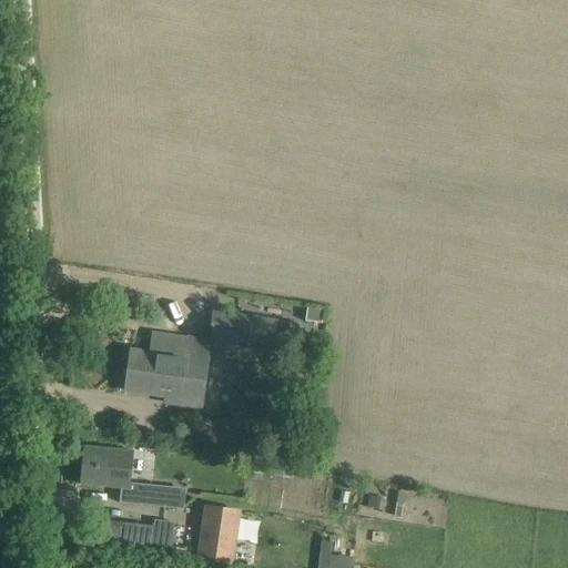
[(322,324),(323,312),(307,308),(305,321),(322,324)]
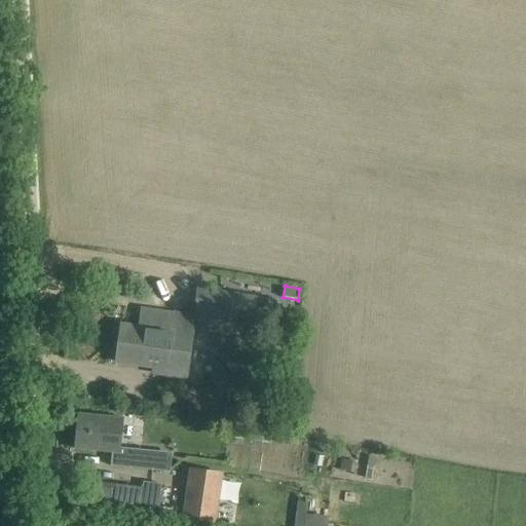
[(276,301),(257,298),(257,297),(196,289),(193,315),(229,320),(227,328),(253,331),(253,327),(272,329),(276,301)]
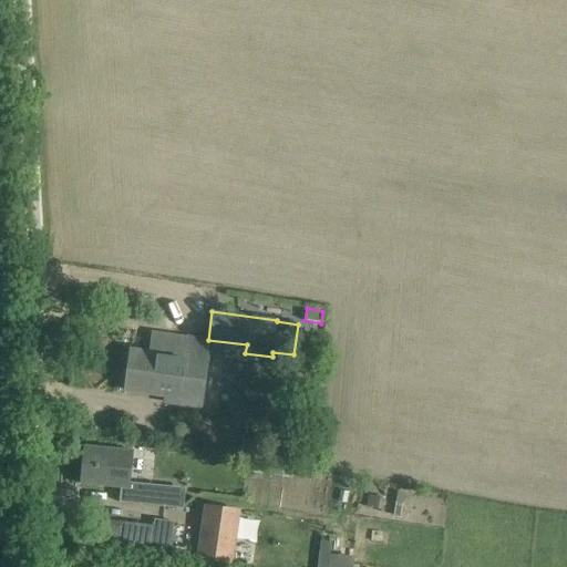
[(154,334),(151,356),(133,352),(126,390),(177,398),(177,405),(198,409),(209,343),(154,334)]
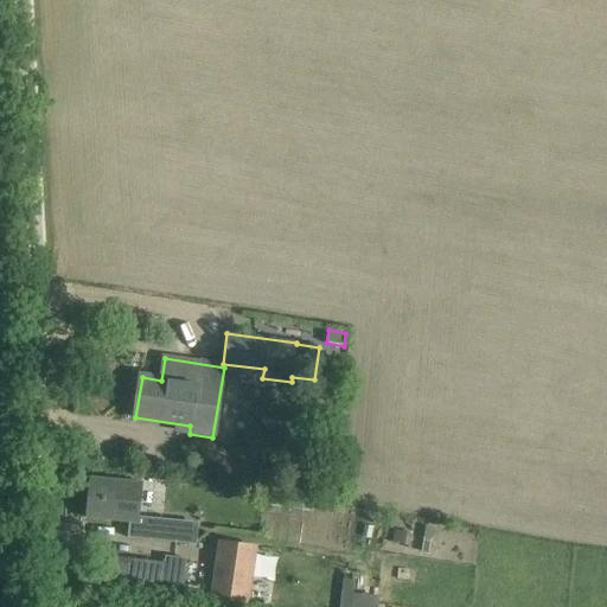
[(129,523),(128,537),(177,542),(178,521),(139,517),(141,485),(90,479),(87,519),(129,523)]
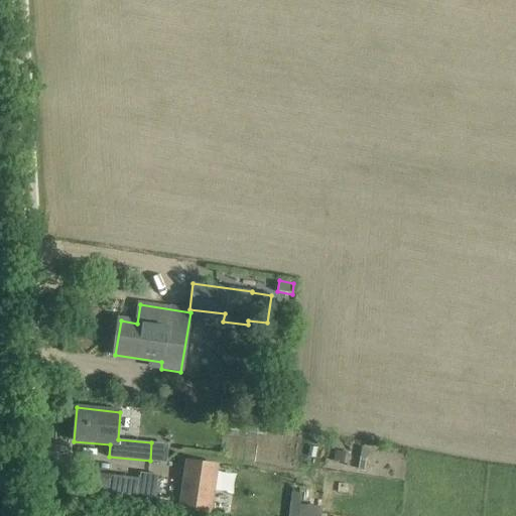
[(335,450),(333,462),(349,465),(351,454),(335,450)]
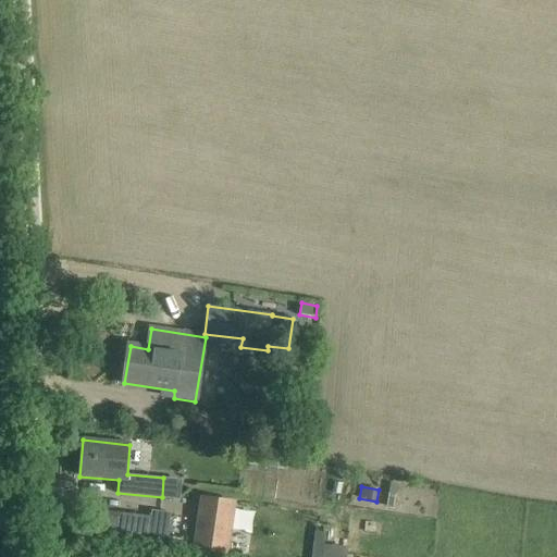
[(233,500),(199,496),(192,547),(226,553),(233,500)]
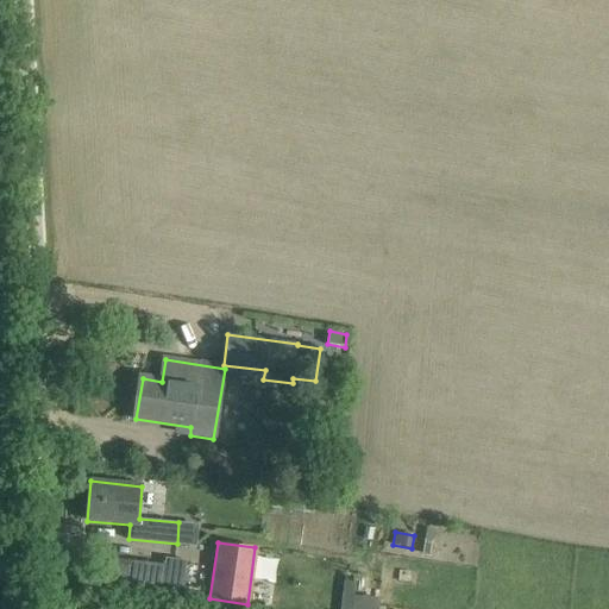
[(165,565),(111,559),(107,586),(183,595),(187,560),(167,558),(165,565)]
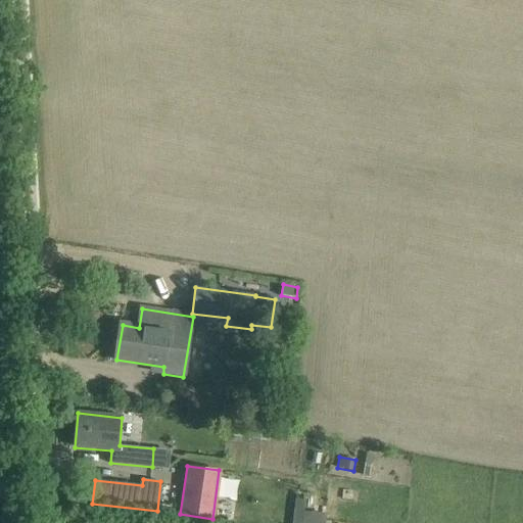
[(305,512),(303,522),(325,522),(327,514),(305,512)]
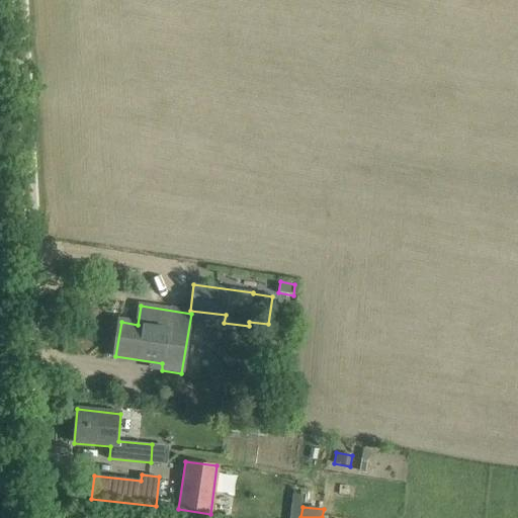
All buildings are outlined.
